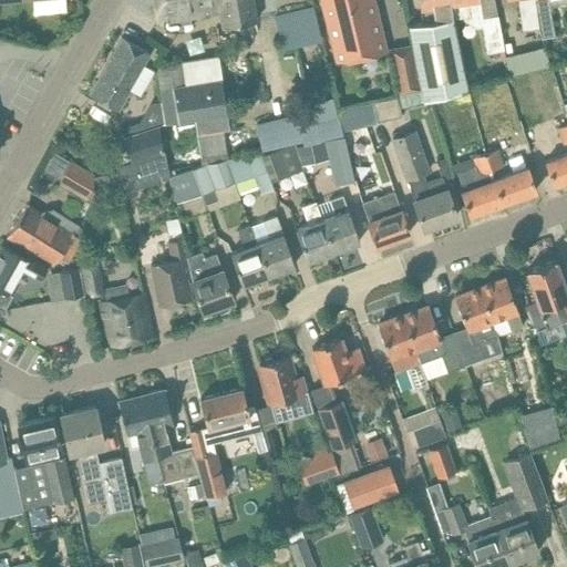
[(153,0),(156,21),(164,20),(165,29),(176,32),(188,30),(191,27),(189,16),(220,11),(224,27),(257,21),(254,0),(153,0)]
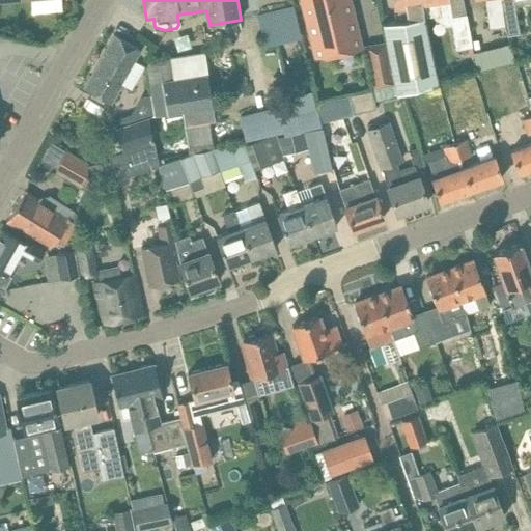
[(359,45),(347,0),(299,0),(313,56),(359,45)]
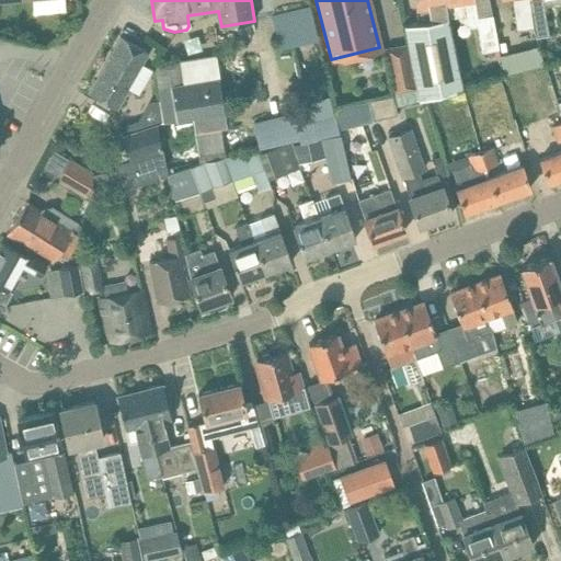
[(461,87),(445,19),(441,0),(413,0),(414,0),(416,23),(404,25),(418,99),(461,87)]
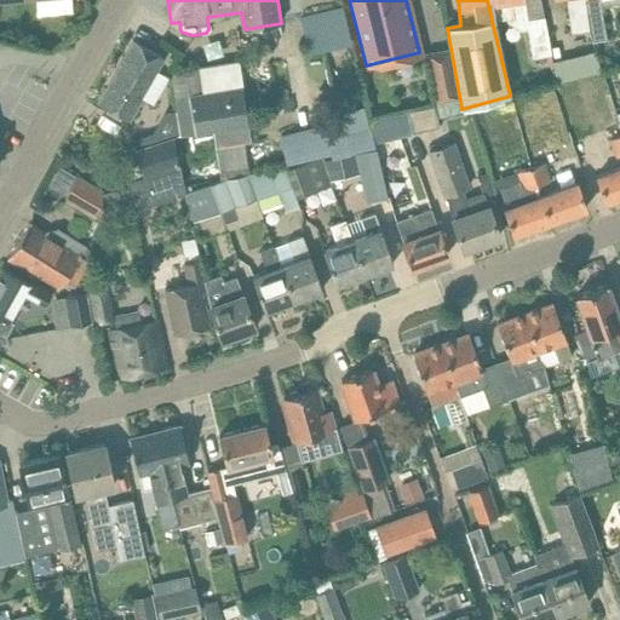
[(487,0),(492,21),(505,18),(506,22),(522,32),(526,32),(529,57),(547,55),(541,17),(527,19),(523,0),(487,0)]
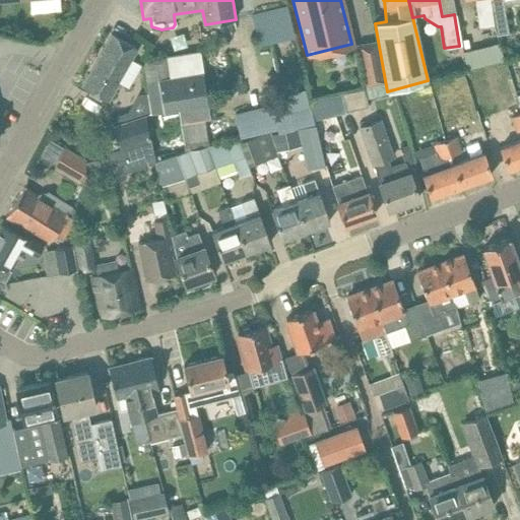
[(474,0),(478,26),(493,24),(493,23),(490,0),(474,0)]
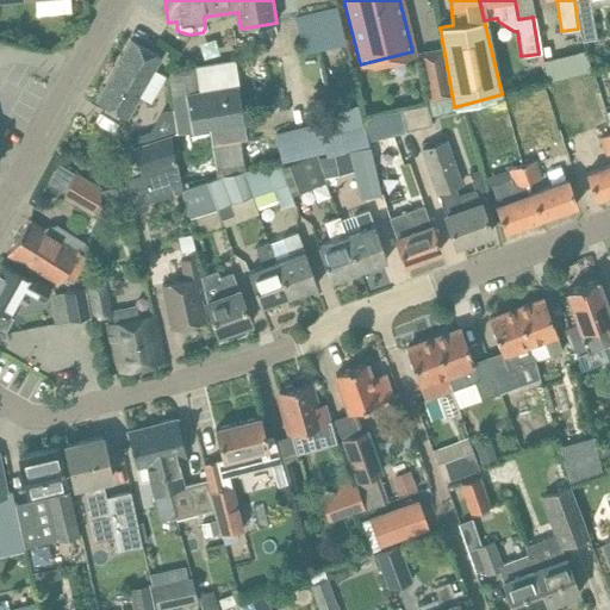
[(574,0),(578,27),(582,37),(582,41),(593,39),(587,0),(574,0)]
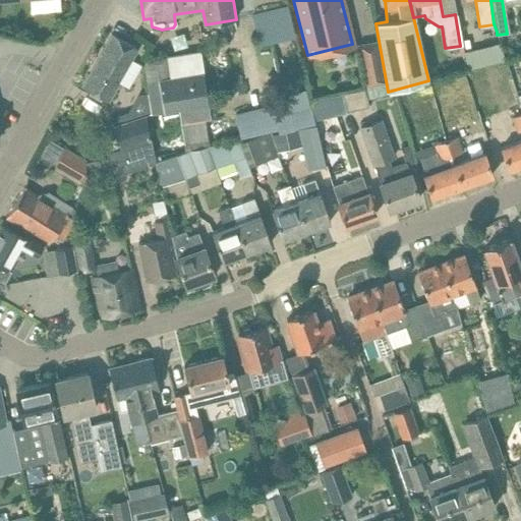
[(252,15),(258,43),(293,35),(287,7),(252,15)]
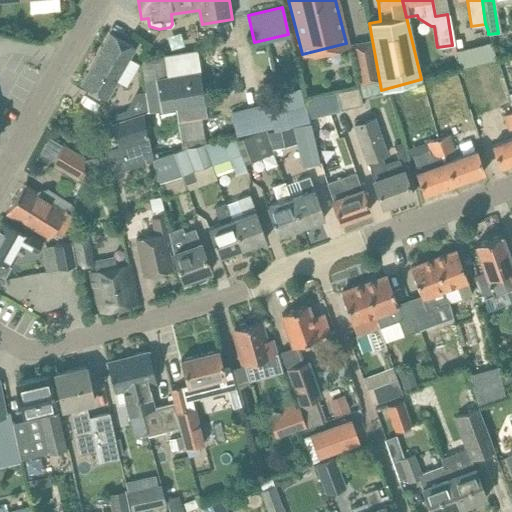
[(135,48),(128,43),(110,33),(81,85),(98,94),(106,100),(115,84),(114,84),(135,48)]
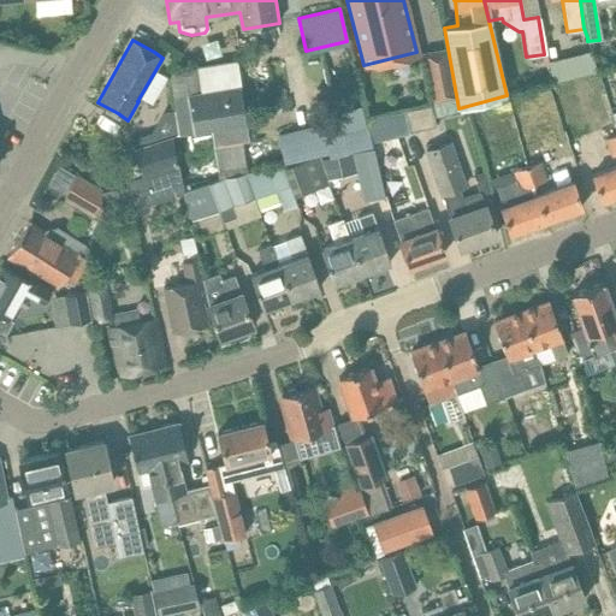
[(557,80),(552,81),(566,140),(591,134),(581,89),(603,84),(596,48),(552,58),(557,80)]
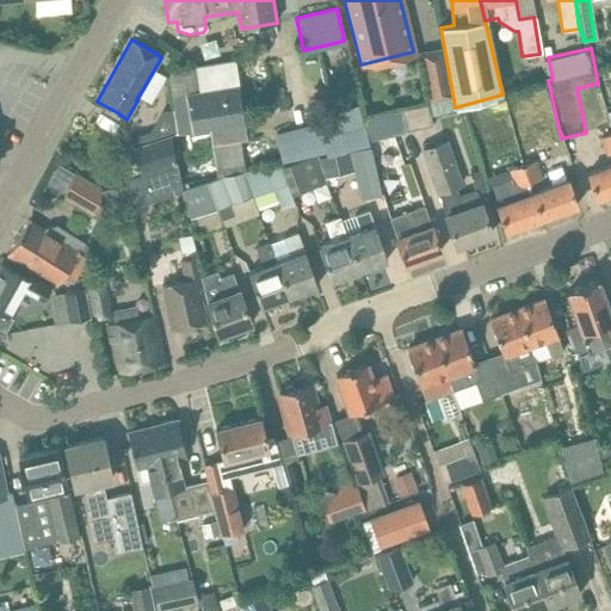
[(420,54),(430,100),(451,96),(442,49),(420,54)]
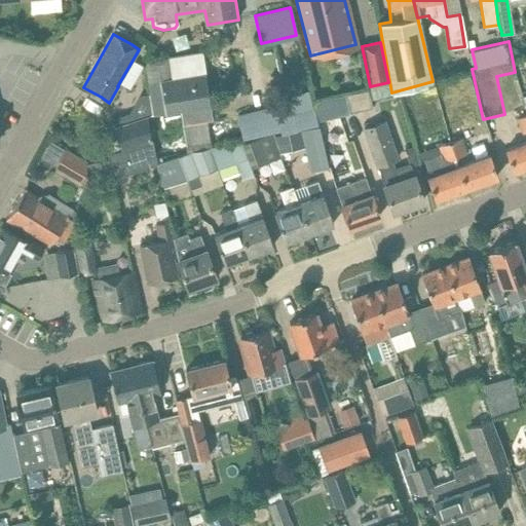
[(148,61),(144,65),(145,67),(149,94),(151,103),(152,114),(153,115),(165,112),(165,114),(180,112),(187,152),(191,151),(210,148),(207,120),(211,120),(209,107),(202,74),(171,79),(167,58),(148,61)]
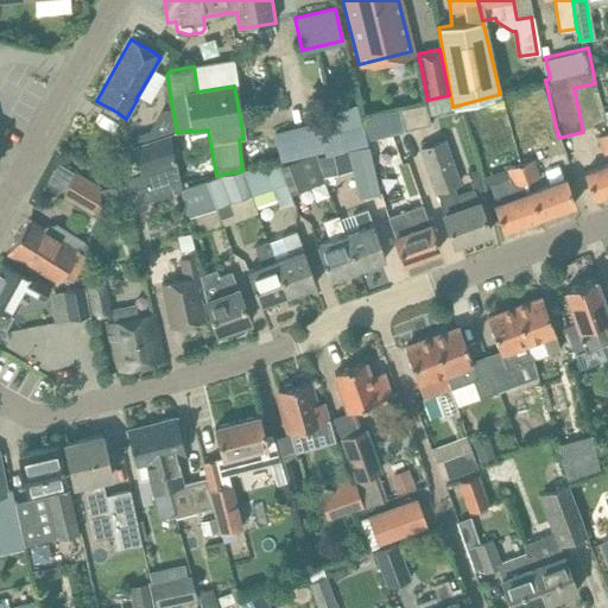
[(398,108),(403,130),(430,125),(424,102),(398,108)]
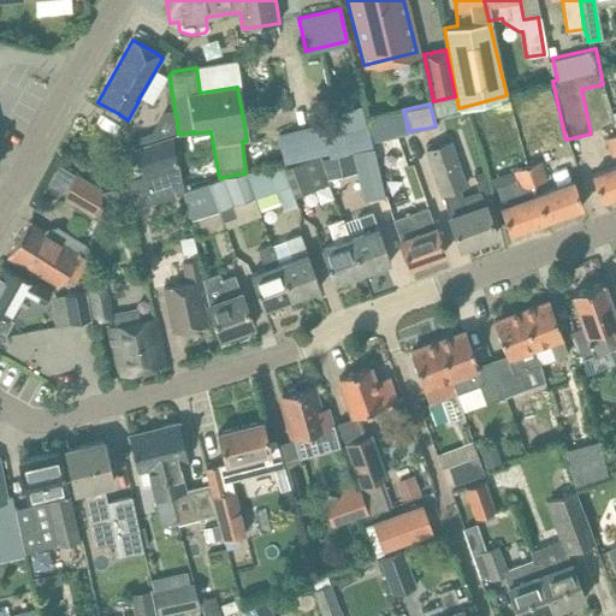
[(408,131),(403,110),(366,118),(367,124),(371,140),(408,131)]
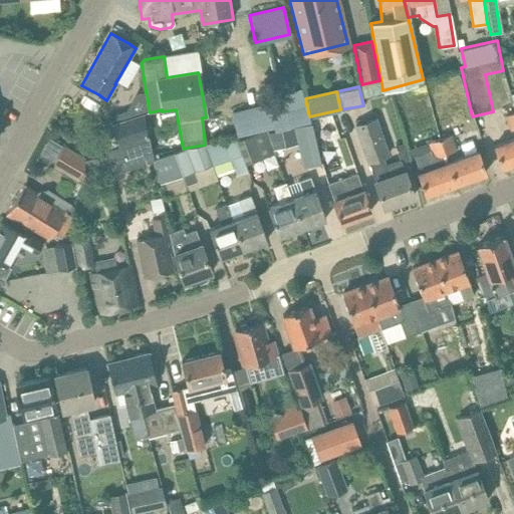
[(310,122),(309,116),(306,103),(273,110),(277,130),(310,122)]
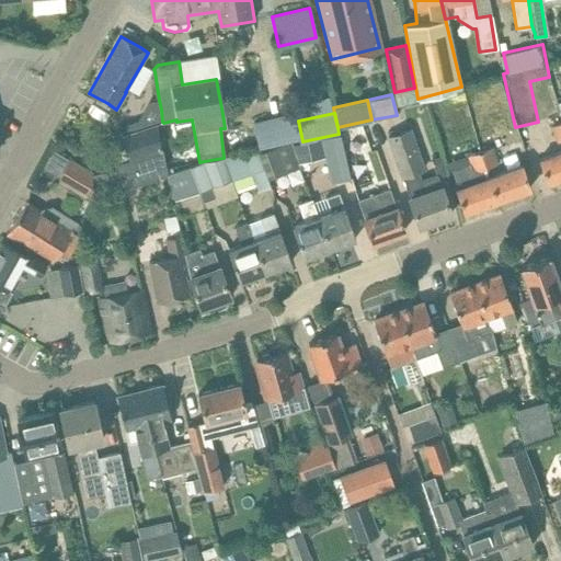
[(547,182),(560,175),(560,122),(550,126),(556,142),(560,141),(560,146),(560,150),(539,159),(547,182)]
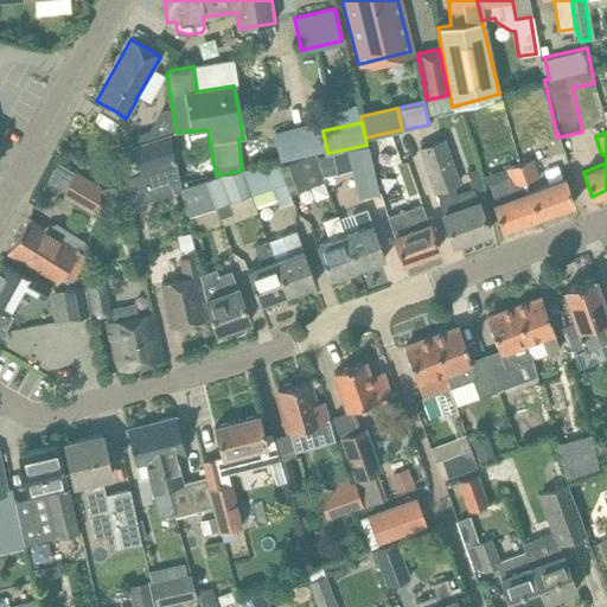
[(132,147),(139,173),(174,160),(170,134),(132,147)]
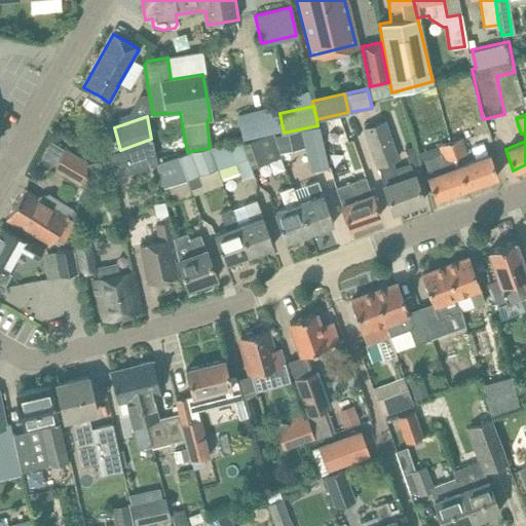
[(400,159),(385,120),(364,127),(392,211),(423,200),(412,166),(420,163),(414,146),(404,150),(408,162),(396,166),(393,161),(400,159)]
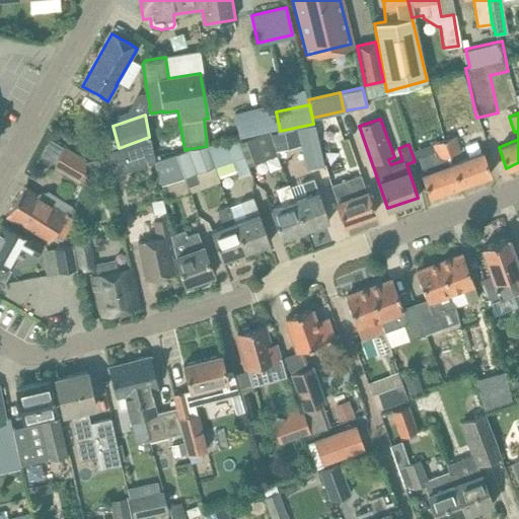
[(304,169),(324,164),(314,125),(295,130),(298,145),(304,169)]
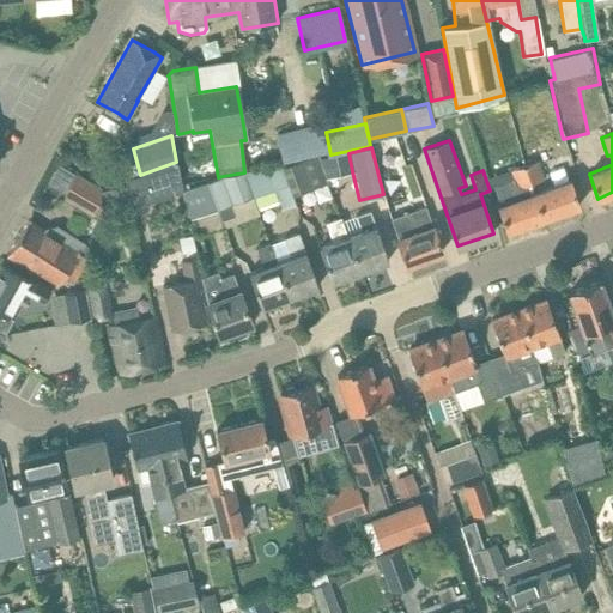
[(347,152),(319,159),(326,178),(352,171),(349,153),(347,152)]
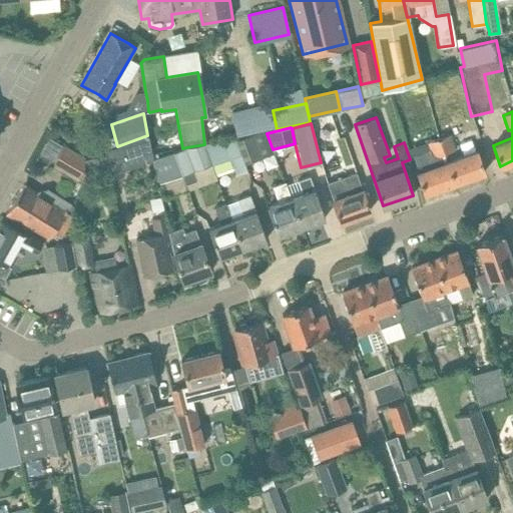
[(234,140),(240,154),(243,163),(273,153),(265,130),(234,140)]
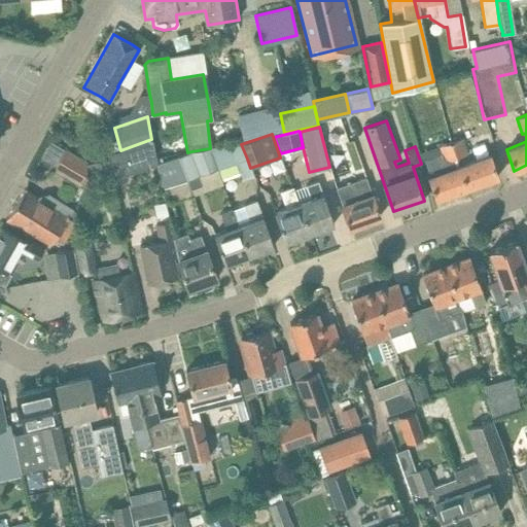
[(151,139),(120,150),(118,151),(124,175),(156,166),(151,139)]
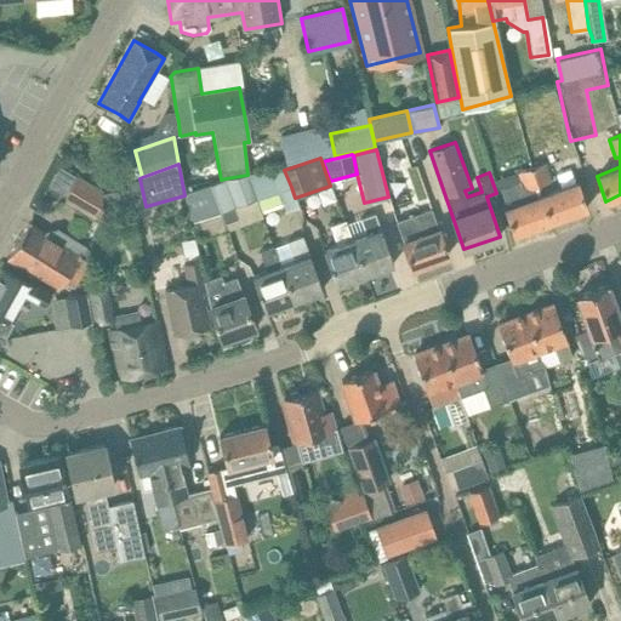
[(543,164),(531,169),(537,186),(550,181),(543,164)]
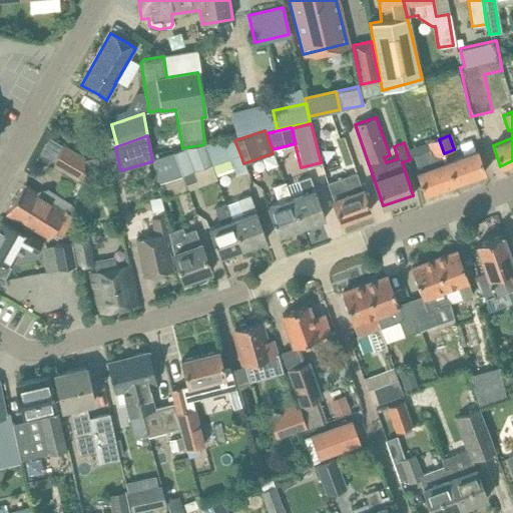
[(439,139),(428,142),(433,157),(444,153),(439,139)]
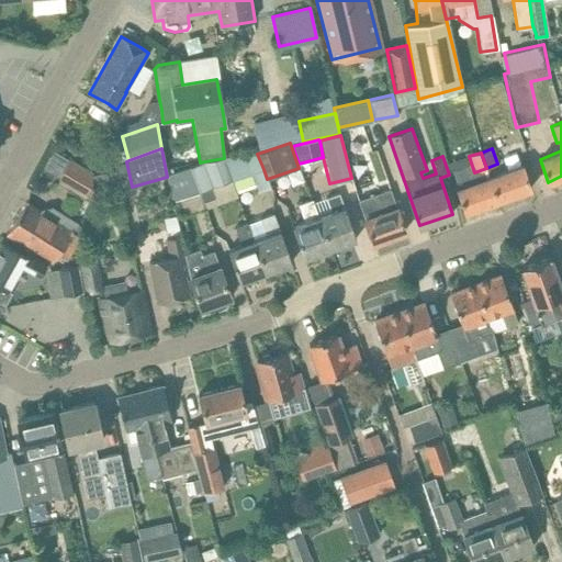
[(224,158),(233,180),(233,181),(250,175),(263,169),(257,154),(244,156),(224,158)]
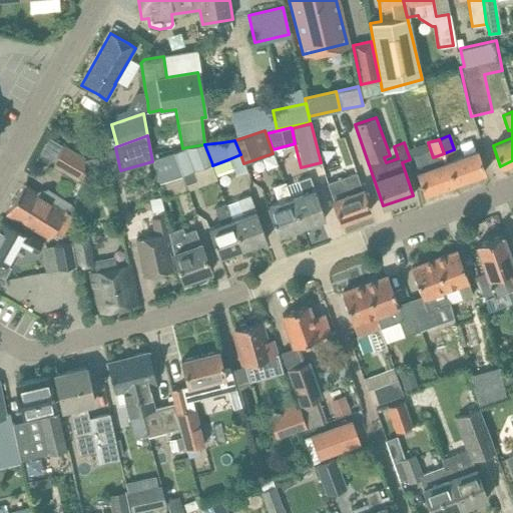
[(204,144),(186,147),(195,170),(212,164),(204,144)]
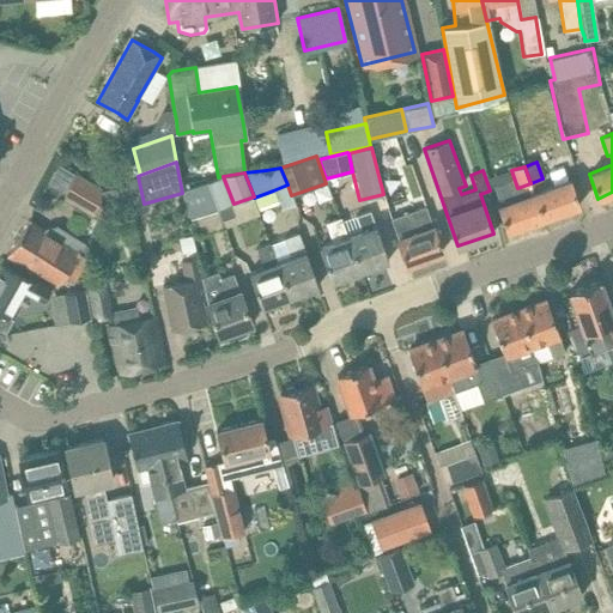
[(101,189),(96,187),(76,174),(62,195),(99,218),(101,218),(101,189)]
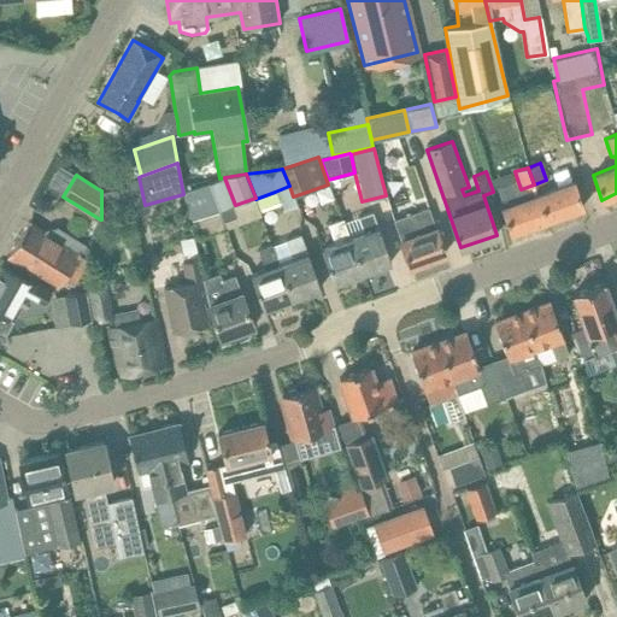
[(145,205),(139,177),(125,182),(127,187),(131,210),(145,205)]
